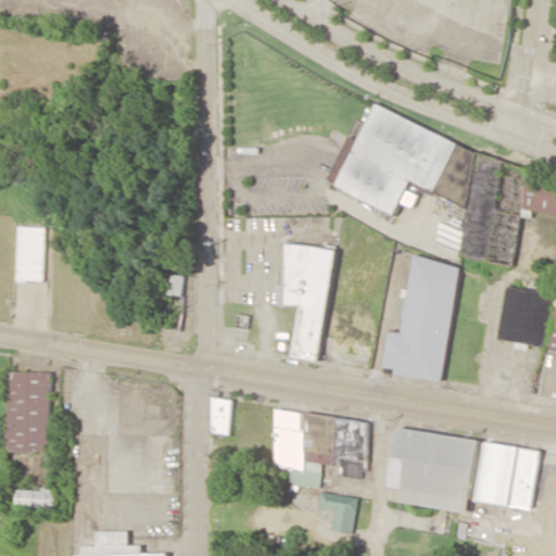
[(333,194),(399,203),(415,206),(417,192),(469,200),(462,257),(515,265),(521,216),(532,217),(532,211),(555,214),(555,178),(529,175),(533,150),(367,127),(366,140),(341,136),(333,194)]
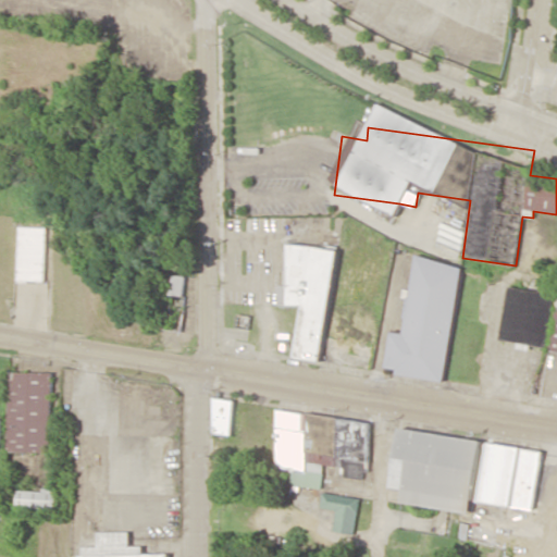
[(45,281),(46,227),(17,226),(16,280),(45,281)]
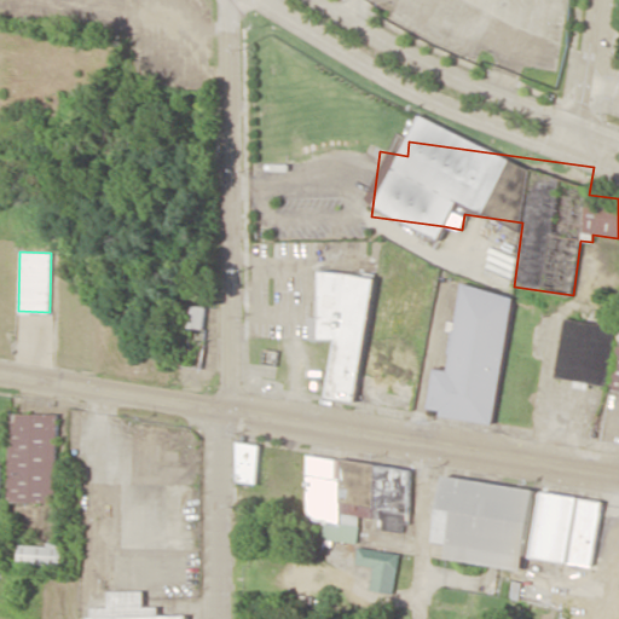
[(374,277),(322,270),(316,317),(310,317),(306,337),(335,341),(327,398),(357,401),(374,277)]
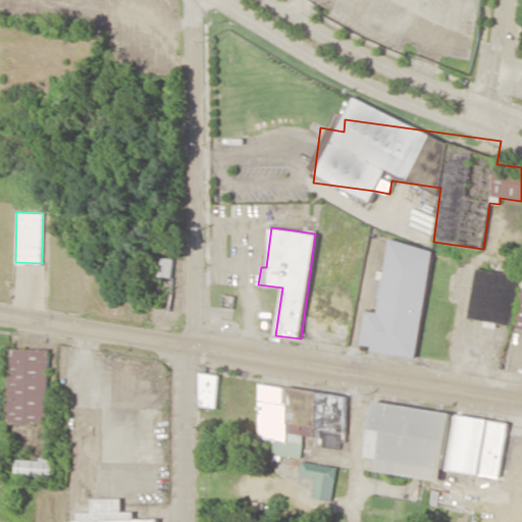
[(378,312),(366,311),(361,344),(372,346),(371,351),(416,357),(432,248),(389,242),(378,312)]
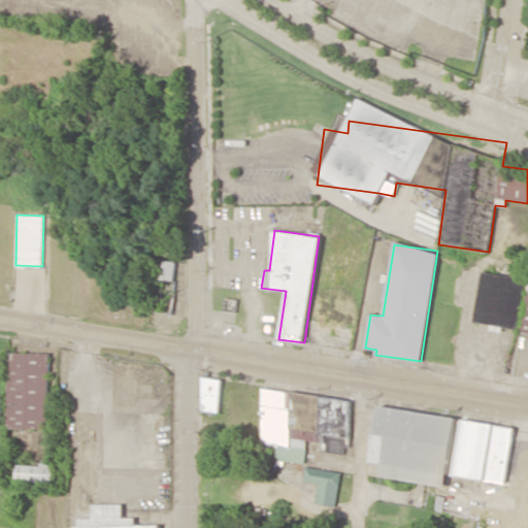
[(172,281),(174,262),(161,260),(159,279),(172,281)]
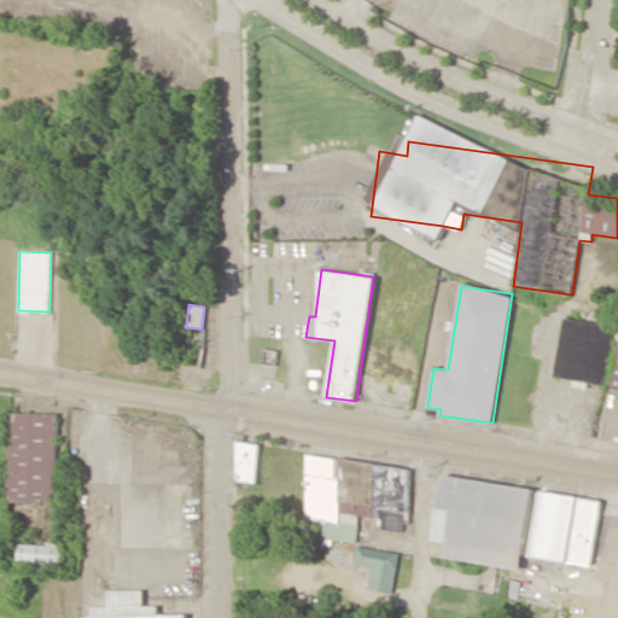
[(555,378),(617,388),(617,410),(617,415),(617,322),(617,326),(564,318),(555,378)]
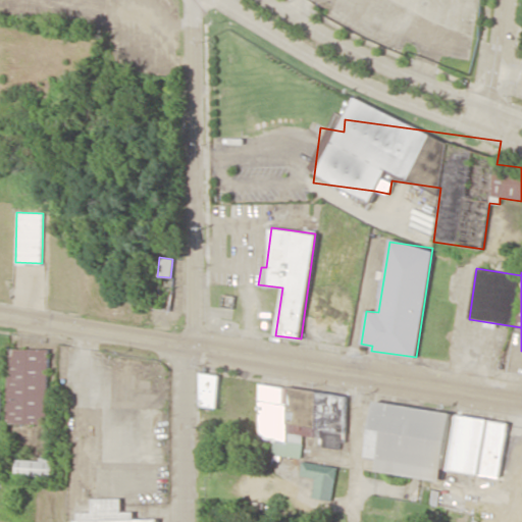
[(48,349),(7,349),(6,423),(47,423),(48,349)]
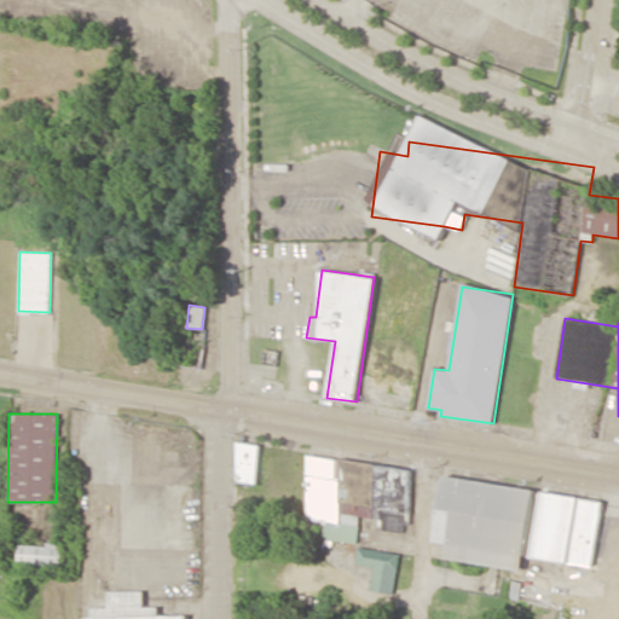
[(235,482),(258,484),(259,444),(236,443),(235,482)]
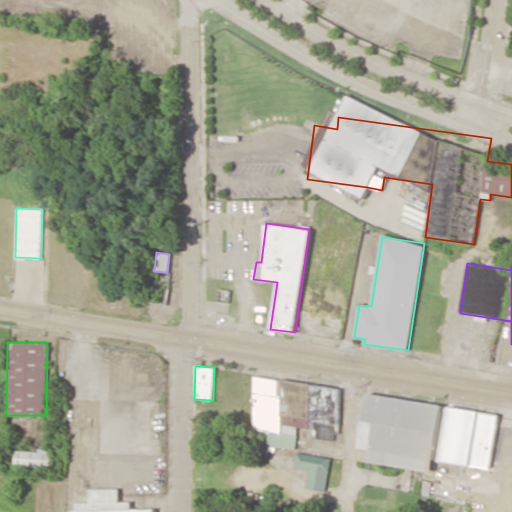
[(342,386),(257,378),(251,432),(265,433),(264,446),(296,449),(298,427),(316,429),(316,438),(337,440),(342,386)]
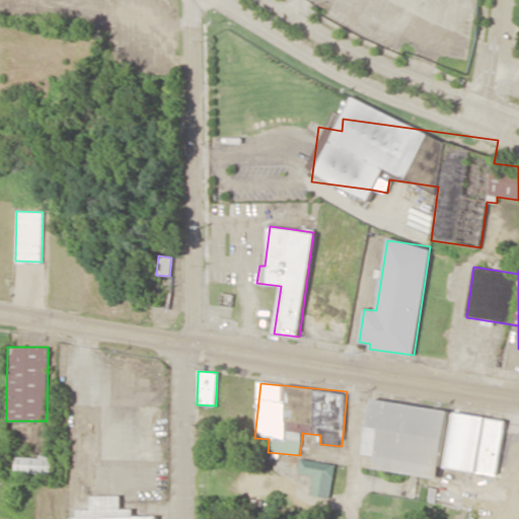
[(449,410),(373,399),(366,454),(377,456),(375,469),(440,477),(449,410)]
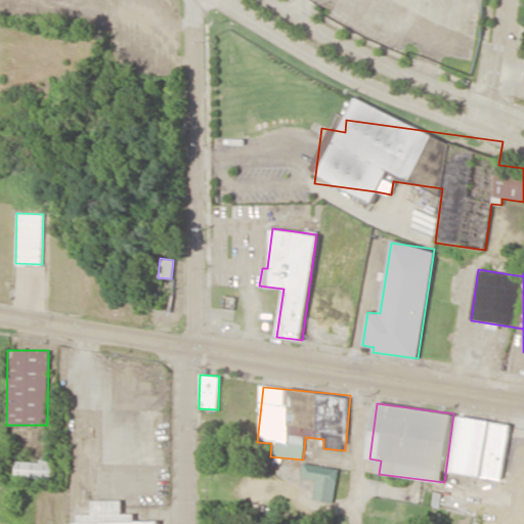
[(512,425),(461,417),(452,471),(503,479),(512,425)]
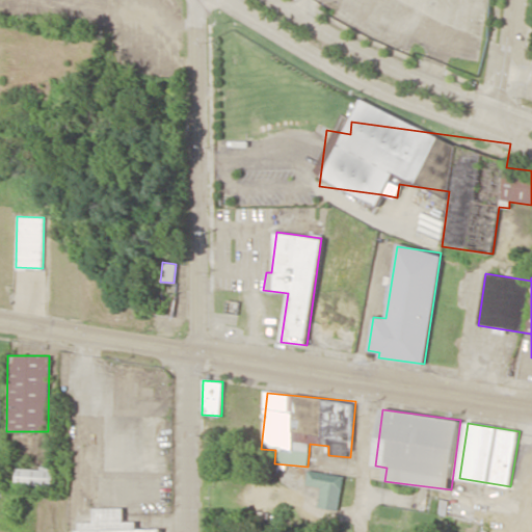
[(55,469),(17,468),(16,485),(54,486),(55,469)]
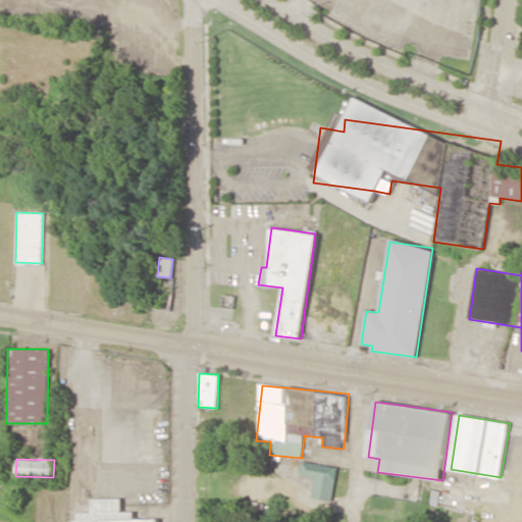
[(337,467),(303,461),(300,475),(315,478),(312,498),(332,502),(337,467)]
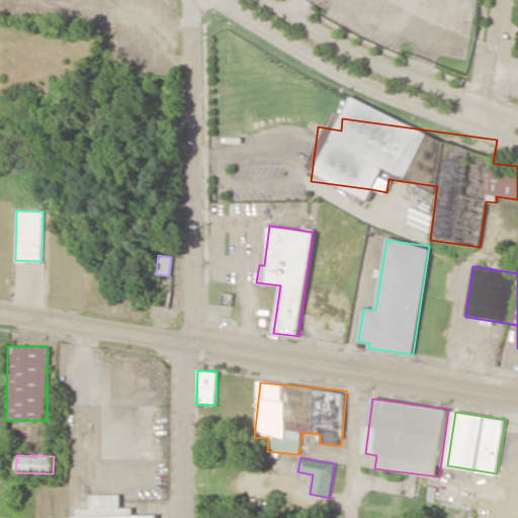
[(156,517),(157,515),(133,515),(133,508),(121,508),(120,495),(92,495),(92,508),(77,508),(77,517),(156,517)]
